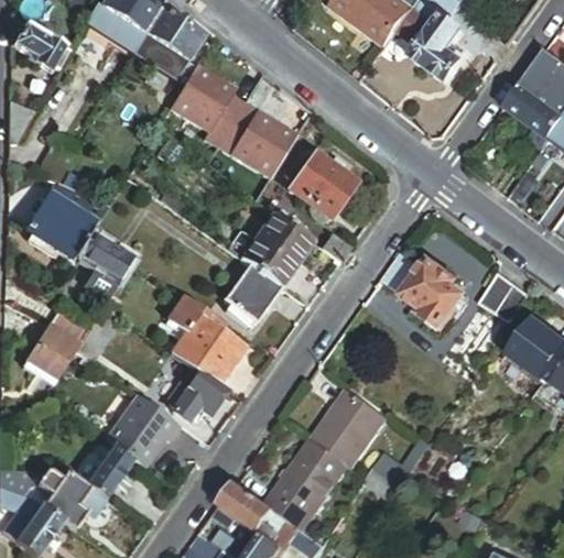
[(98,0),(85,22),(133,51),(165,0),(98,0)]
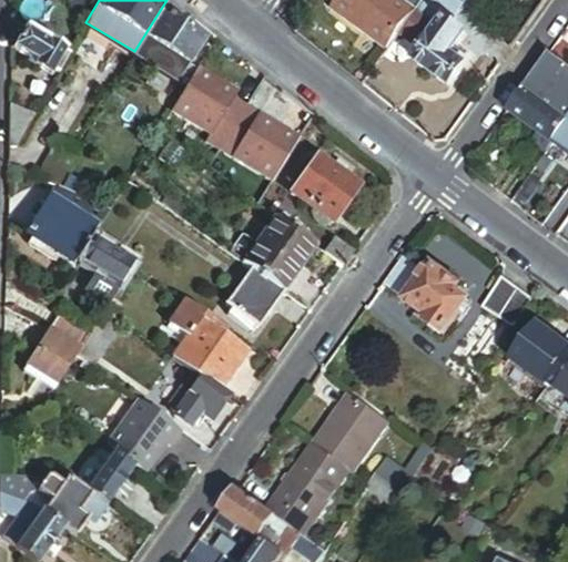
[(166,0),(134,51),(186,81),(199,62),(191,60),(205,34),(176,17),(183,6),(176,0),(166,0)]
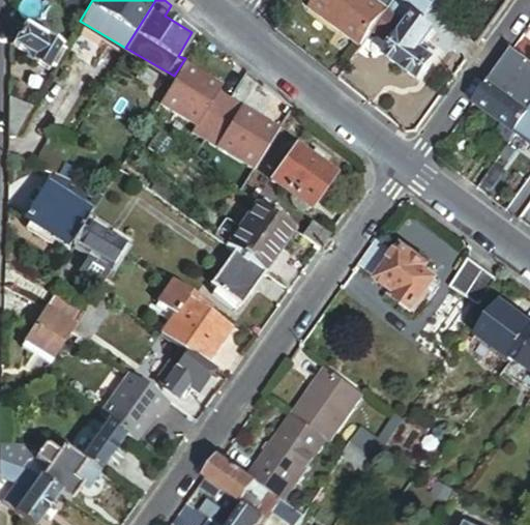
[(313,0),(310,5),(361,41),(370,29),(387,5),(380,0),(313,0)]
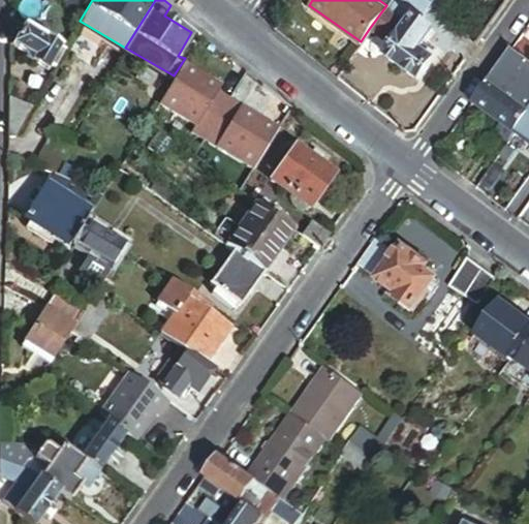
[(390,0),(386,5),(369,29),(391,43),(383,54),(417,78),(433,56),(418,45),(432,27),(417,17),(429,0),(390,0)]
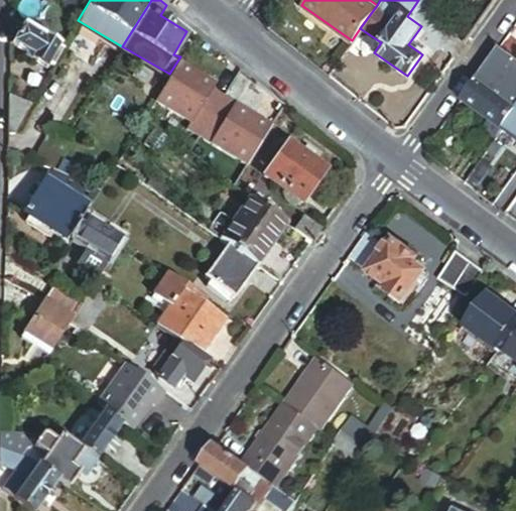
[(23,21),(12,14),(11,39),(23,21)]
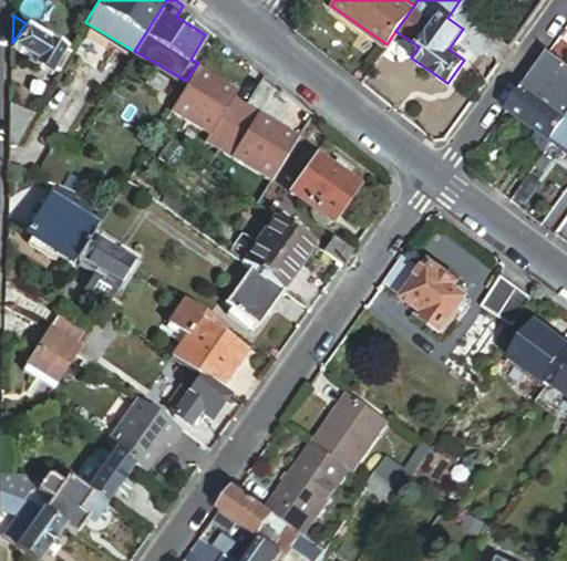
[(26,23),(12,43),(35,59),(34,61),(50,72),(65,50),(26,23)]
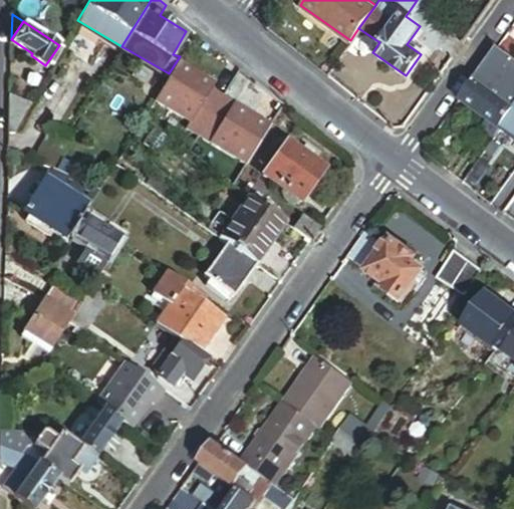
[(473,79),(513,107),(513,59),(496,47),(473,79)]
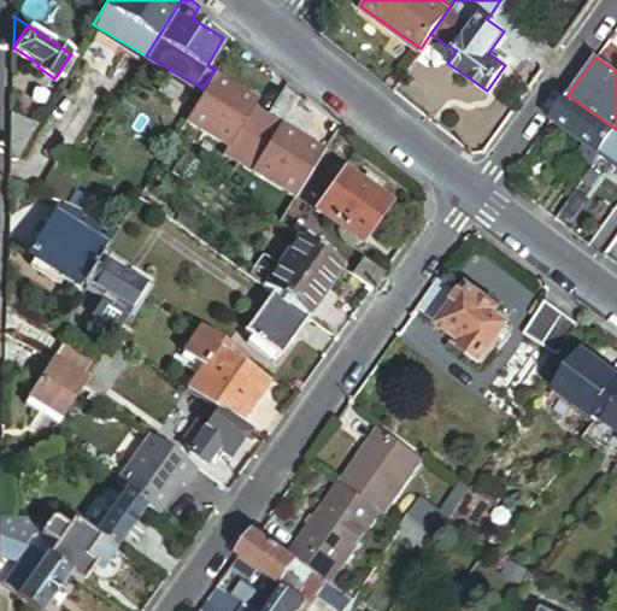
[(258,95),(216,68),(203,88),(187,112),(228,139),(223,146),(293,191),(322,146),(253,103),(258,95)]
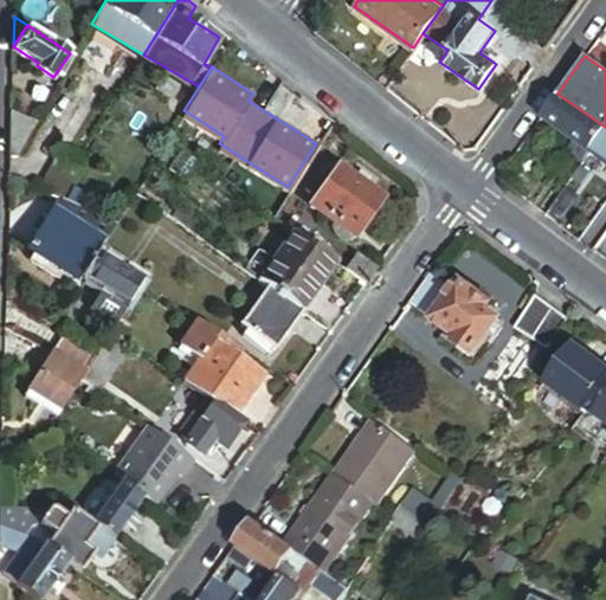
[(591,152),(605,129),(605,127),(558,94),(541,116),(574,140),(591,152)]
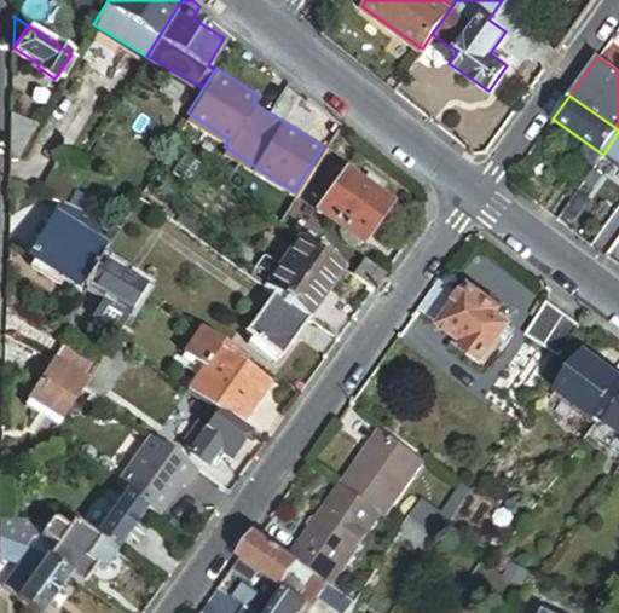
[(21,155),(39,122),(12,108),(10,152),(21,155)]
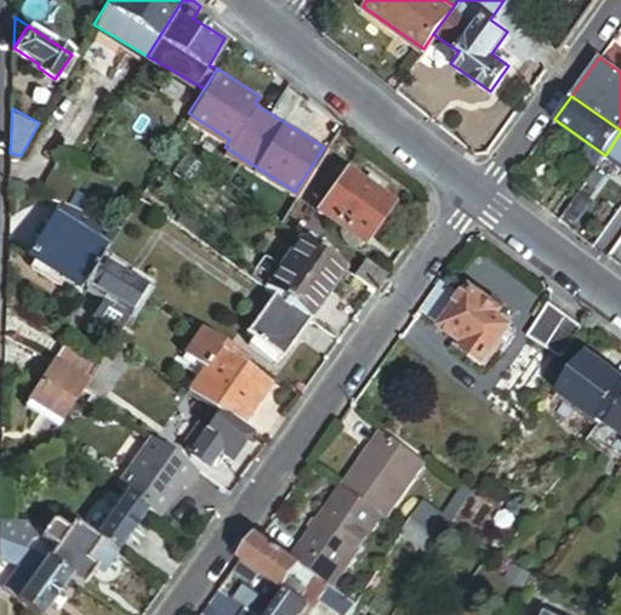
[(620,132),(605,155),(620,166),(620,132)]
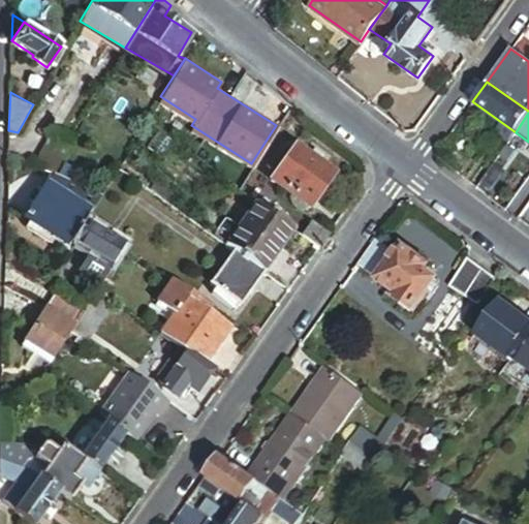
[(509,141),(516,132),(501,122),(496,130),(509,141)]
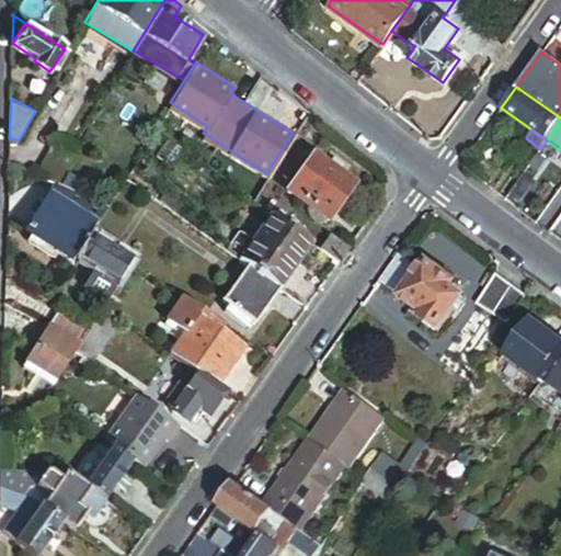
[(327,161),(312,151),(287,188),(328,217),(354,181),(336,168),(327,161)]
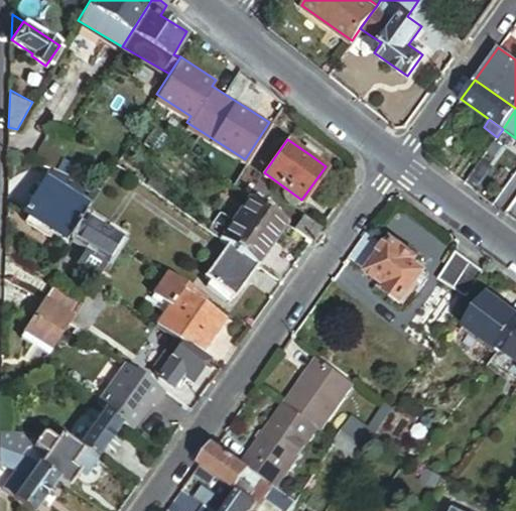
[(305,141),(300,148),(309,154),(314,147),(305,141)]
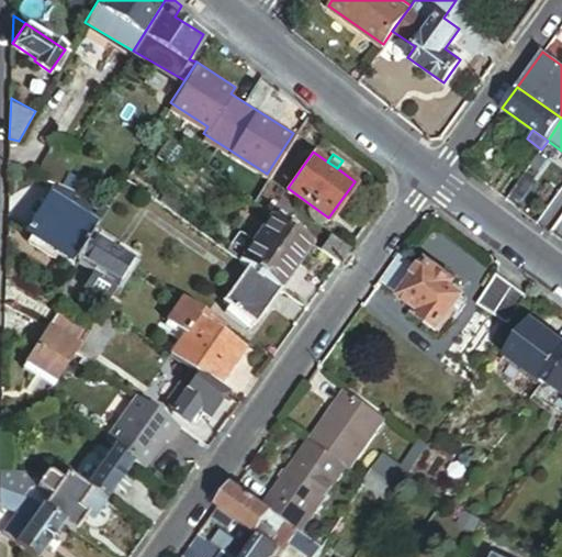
[(72,257),(97,219),(74,204),(51,189),(29,224),(43,233),(41,236),(72,257)]
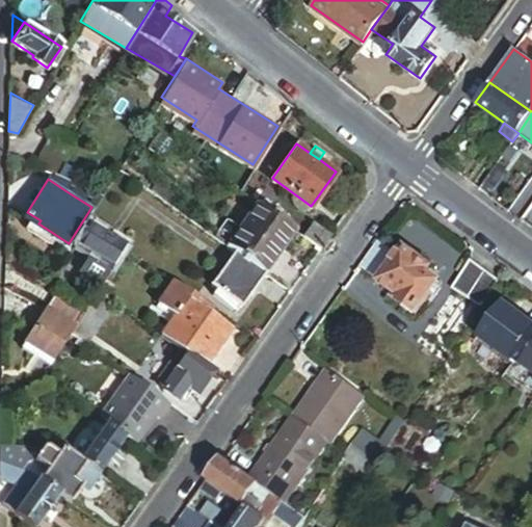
[(77,182),(70,193),(91,207),(102,192),(77,182)]
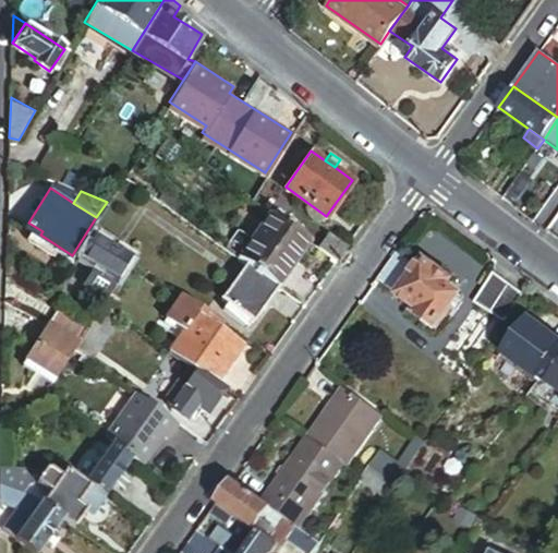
[(311,239),(270,209),(239,254),(247,261),(279,284),(311,239)]
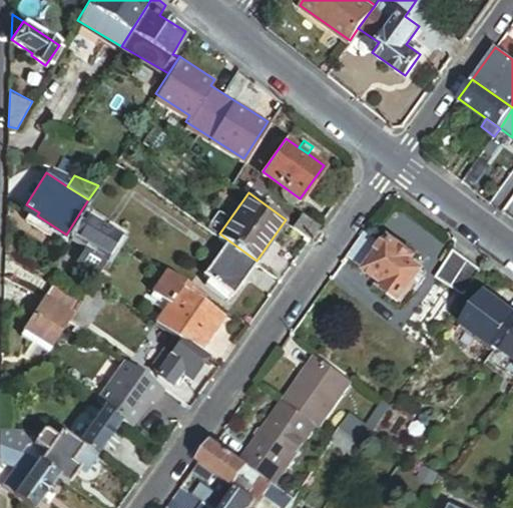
[(310,236),(321,221),(304,209),(293,224),(310,236)]
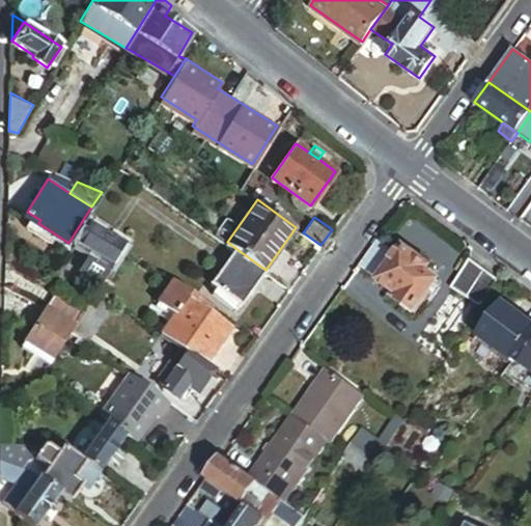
[(124,244),(88,221),(77,241),(87,247),(113,264),(124,244)]
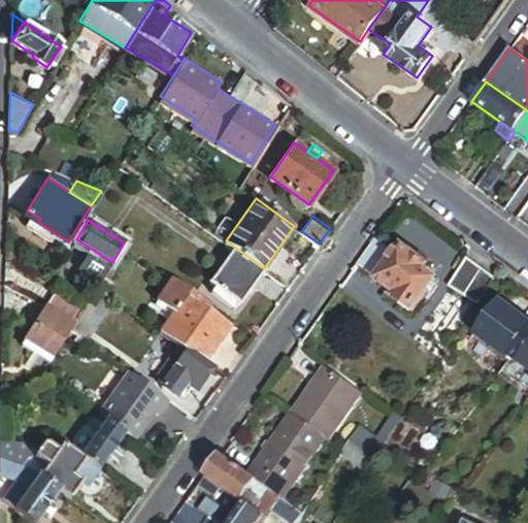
[(398,249),(376,233),(357,261),(377,276),(398,249)]
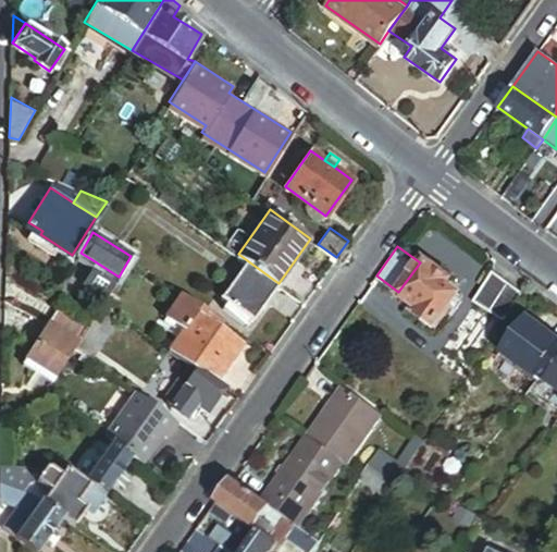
[(424,256),(420,262),(398,292),(422,309),(420,313),(436,326),(455,299),(459,294),(461,292),(456,287),(448,282),(452,277),(424,256)]
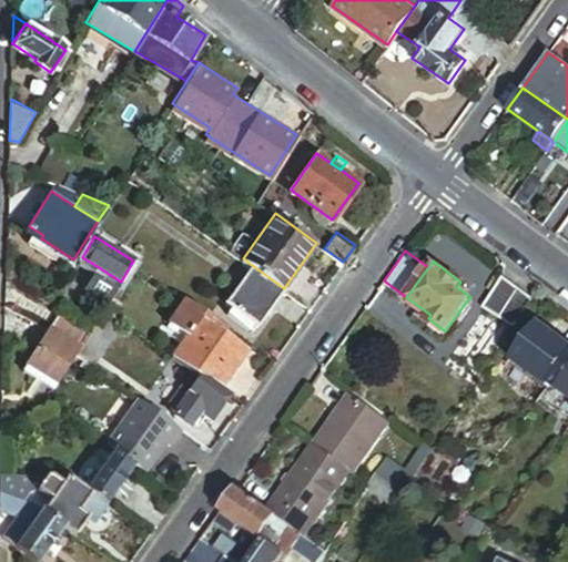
[(81,283),(109,299),(110,297),(121,282),(93,264),(81,283)]
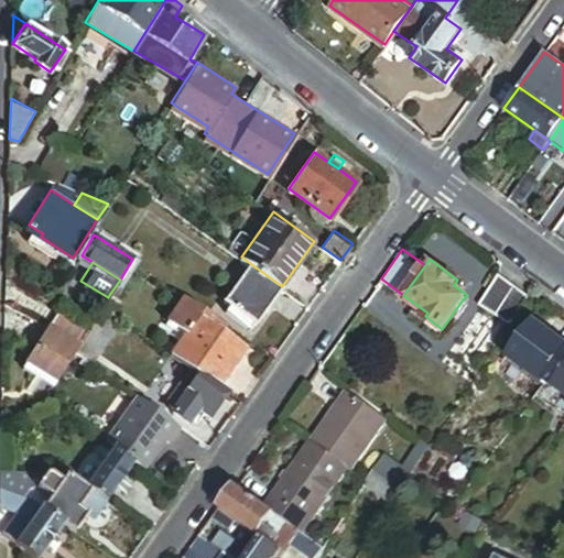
[(257,321),(282,286),(250,263),(225,298),(231,304),(230,306),(252,323),(255,319),(257,321)]
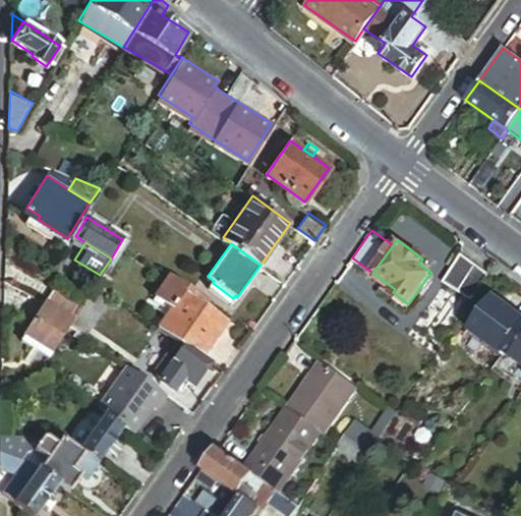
[(442,282),(455,291),(463,280),(454,274),(465,258),(461,254),(442,282)]
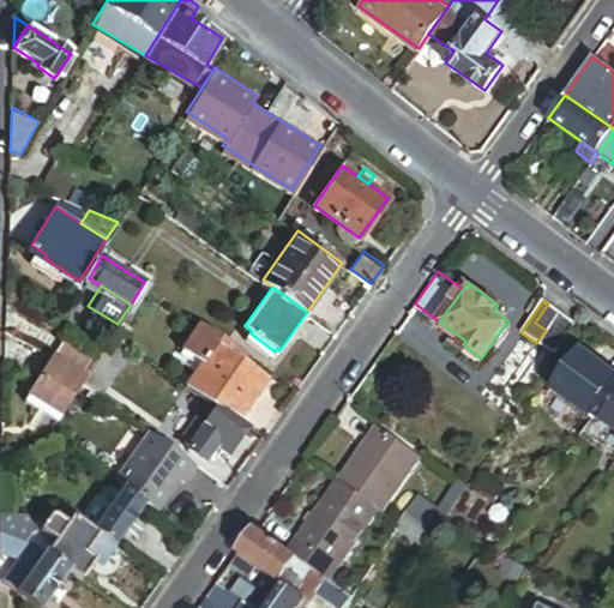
[(554,355),(576,321),(548,304),(535,323),(546,330),(536,343),(554,355)]
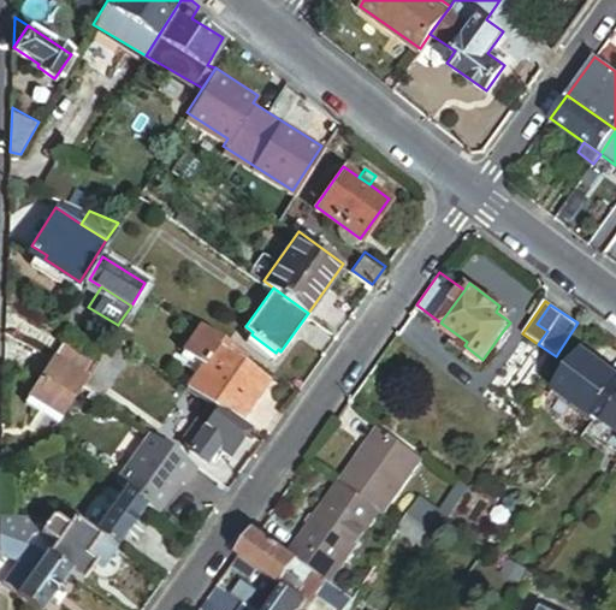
[(508,312),(499,306),(496,312),(504,318),(508,312)]
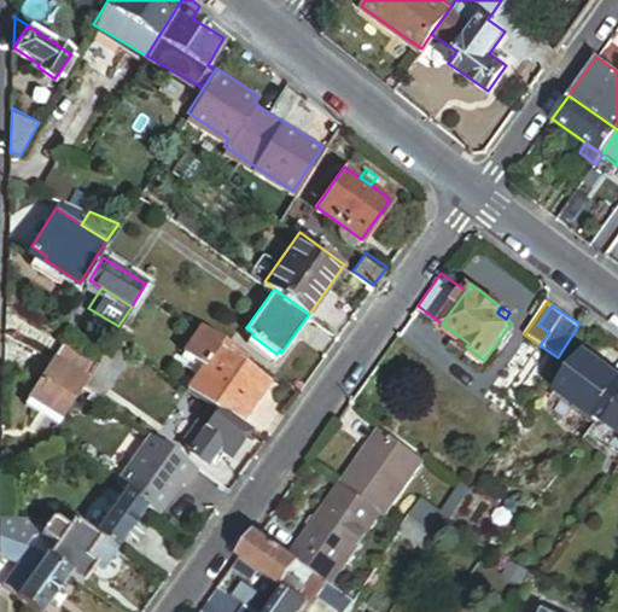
[(118,326),(115,334),(123,341),(129,331),(120,324),(118,326)]
